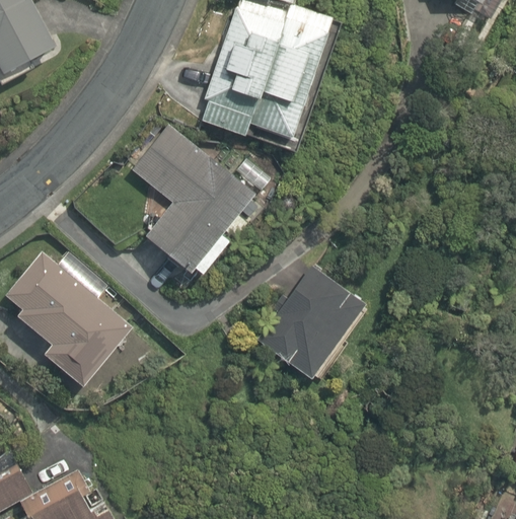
[(0,0),(0,87),(35,72),(30,61),(55,50),(31,0),(0,0)]
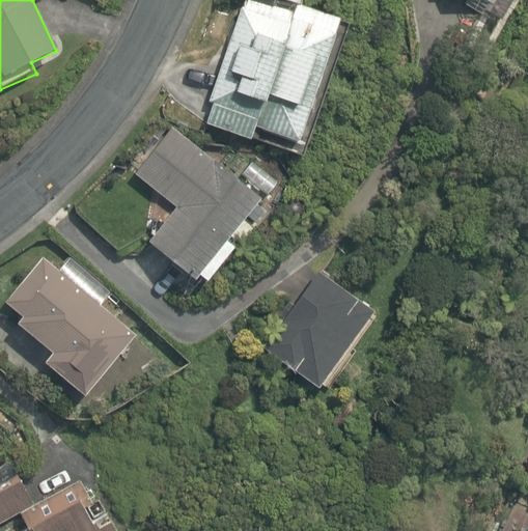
[(299,157),(342,17),(286,0),(241,0),(201,127),(299,157)]
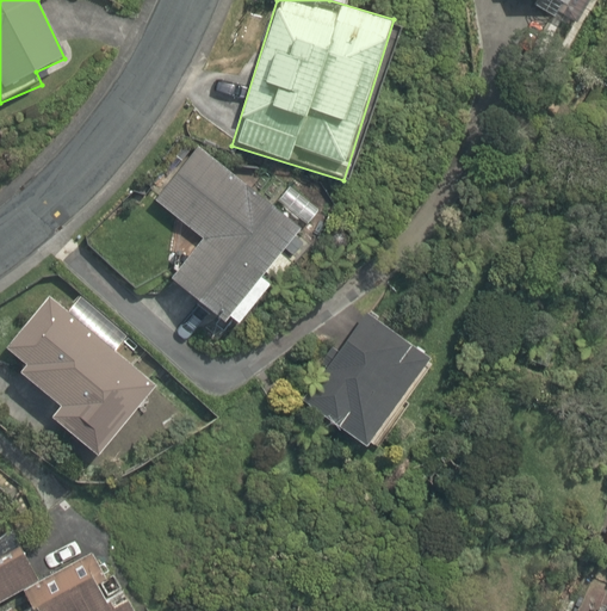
[(544,0),(570,13),(576,0),(544,0)]
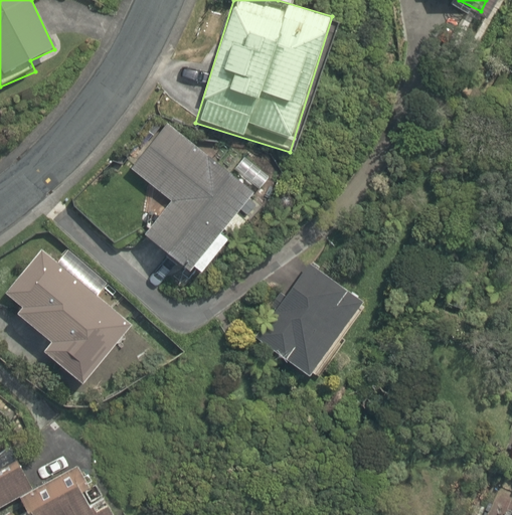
[(182,275),(190,266),(199,275),(228,240),(219,232),(251,195),(164,118),(121,166),(163,203),(136,234),(182,275)]
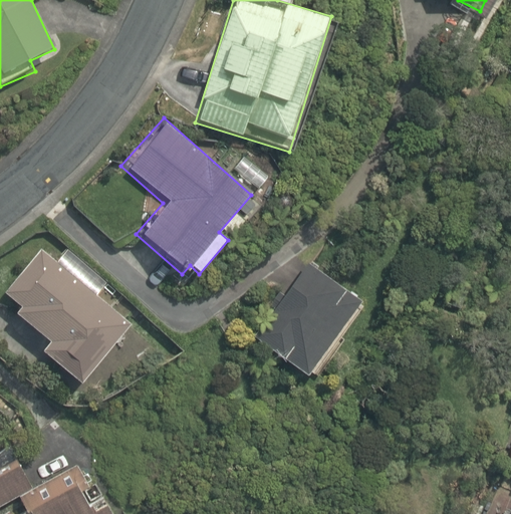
[(46,340),(40,346),(74,379),(138,312),(66,245),(54,257),(40,244),(0,285),(0,288),(17,305),(14,309),(46,340)]
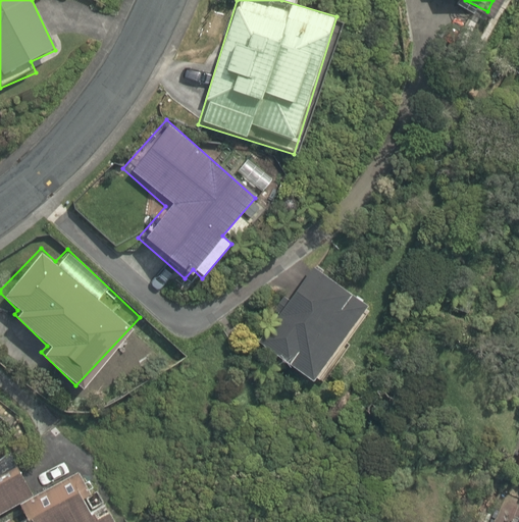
[(367,308),(309,264),(254,338),(312,381),(367,308)]
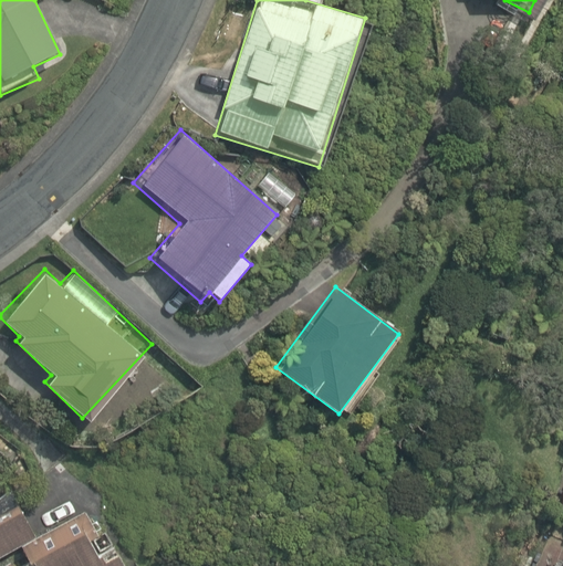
[(38,535),(22,503),(0,513),(0,565),(125,565),(97,507),(38,535)]
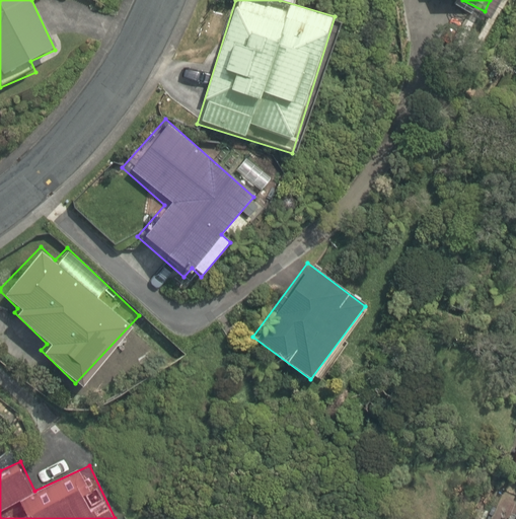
[(515,498),(506,518),(515,518),(515,498)]
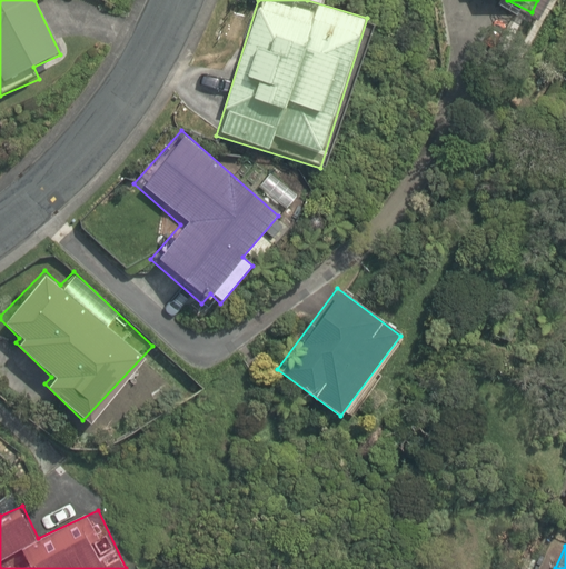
All buildings are outlined.
